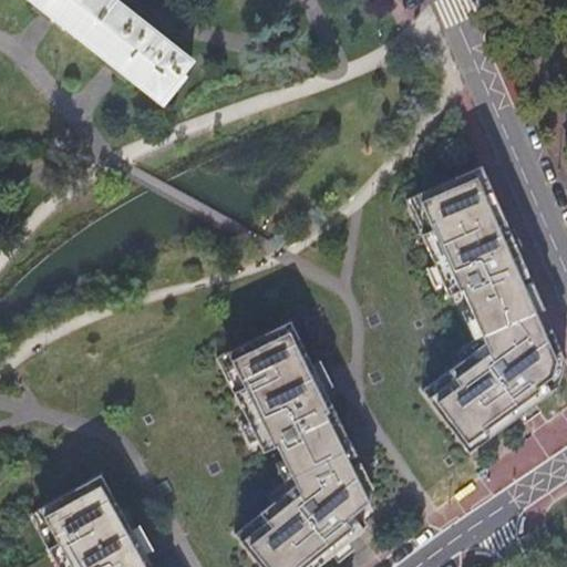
[(111,0),(24,0),(110,63),(106,66),(117,75),(121,72),(158,103),(161,101),(164,103),(184,79),(181,74),(191,63),(111,0)]
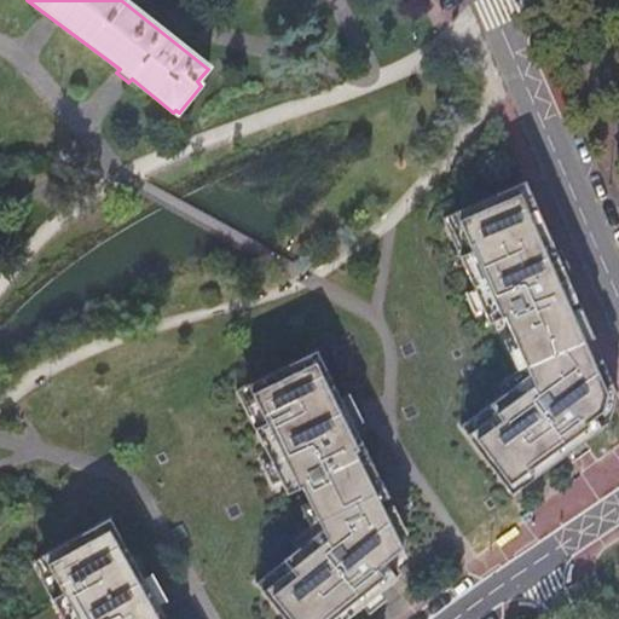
[(526,181),(444,218),(452,239),(464,233),(473,252),(461,256),(475,289),(484,311),(490,324),(504,317),(513,336),(530,376),(504,394),(490,405),(496,414),(468,435),(512,495),(567,455),(574,450),(583,443),(584,441),(602,428),(600,424),(595,418),(603,412),(608,394),(594,363),(585,342),(594,339),(526,181)]
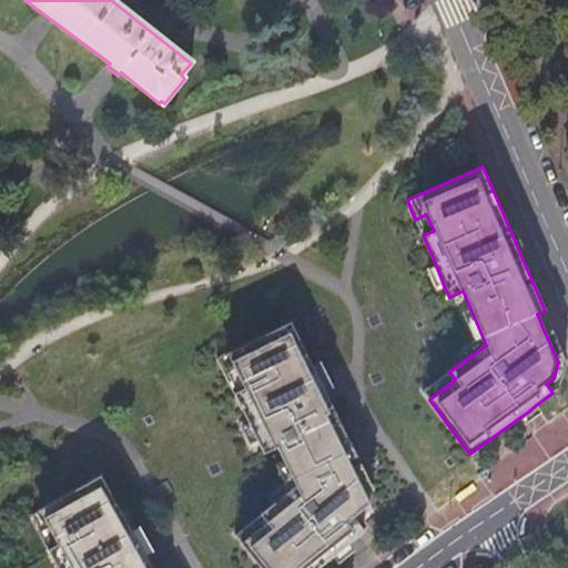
[(426,214),(415,220),(423,235),(434,231),(426,214)]
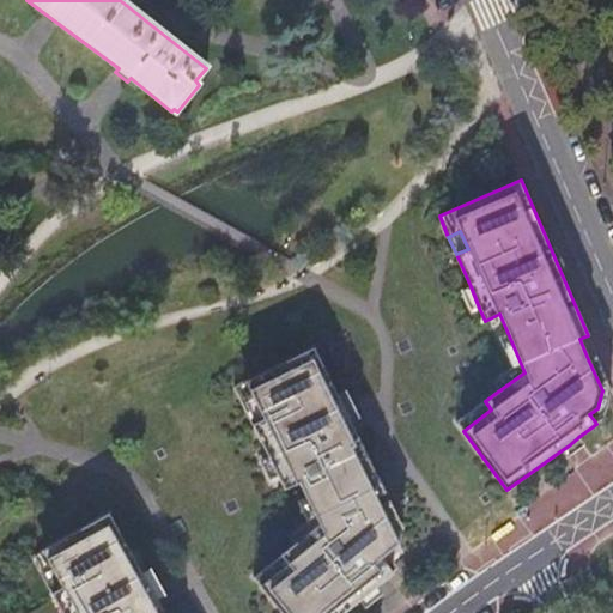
[(479,308),(471,286),(461,291),(471,311),(479,308)]
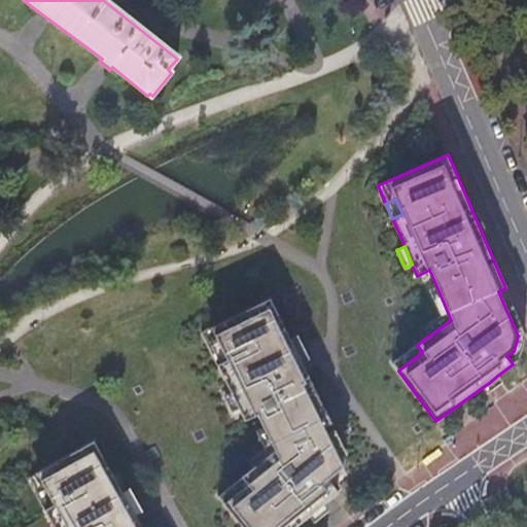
[(451,320),(436,286),(429,289),(441,317),(425,328),(429,336),(451,320)]
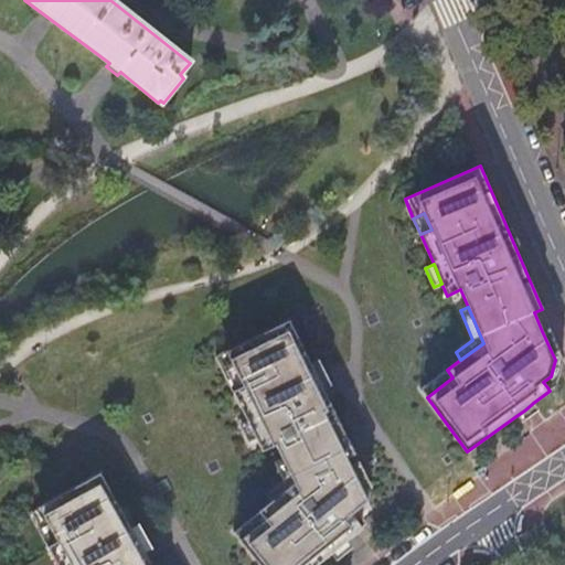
[(233,392),(247,422),(256,439),(262,452),(275,446),(281,459),(294,483),(272,502),(258,512),(265,520),(240,541),(259,564),(317,564),(331,554),(337,550),(345,542),(347,542),(362,529),(351,515),(368,501),(363,492),(351,466),(347,458),(354,455),(322,390),(322,387),(317,377),(310,364),(289,321),(226,352),(243,386),(233,392)]
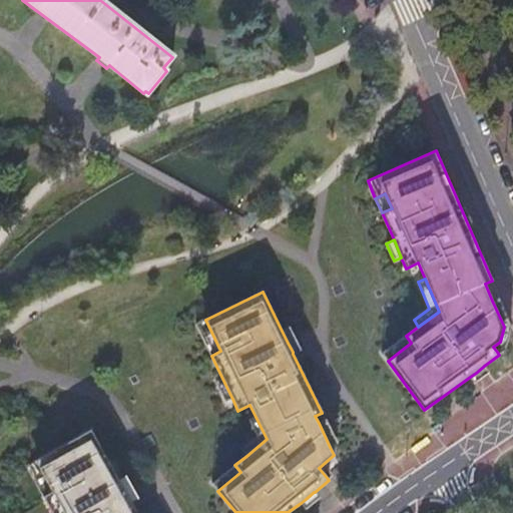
[(499,298),(492,301),(504,327),(500,342),(493,347),(497,352),(506,346),(511,326),(499,298)]
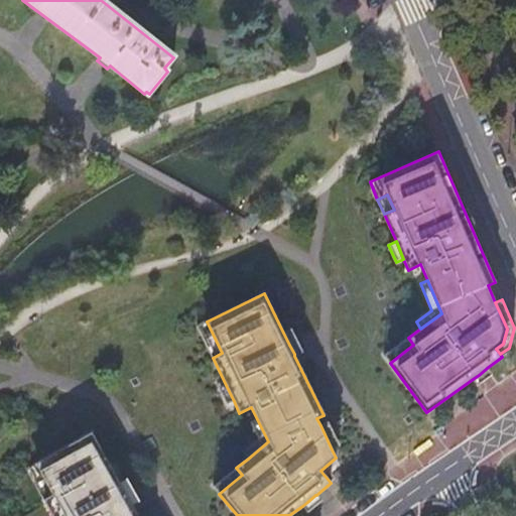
[(197,327),(213,358),(222,353),(207,321),(197,327)]
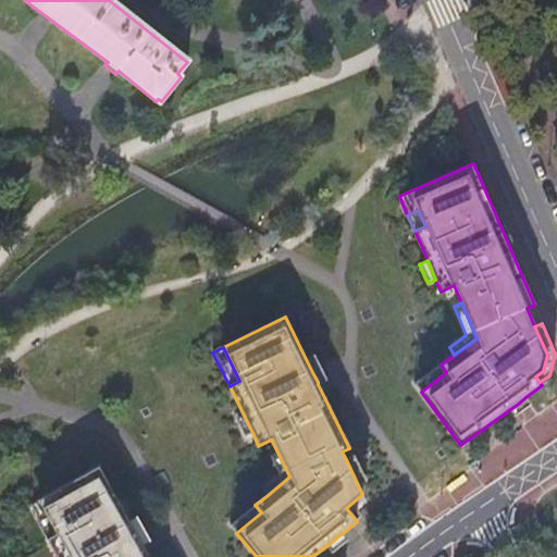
[(313,355),(306,359),(312,372),(318,382),(318,384),(326,381),(313,355)]
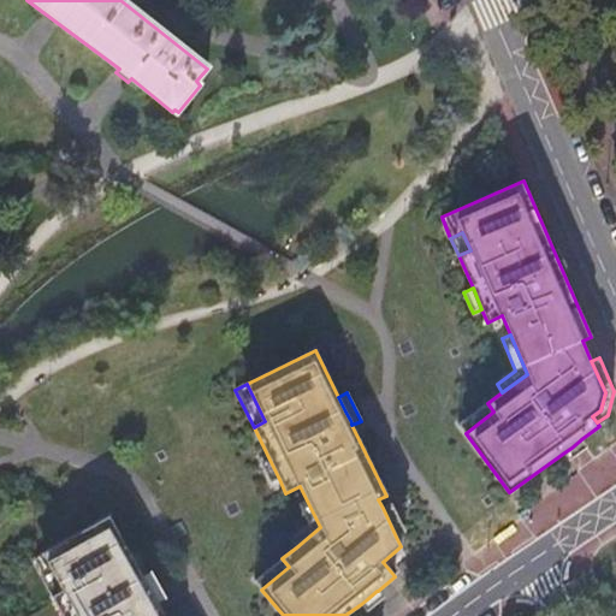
[(493,412),(487,403),(458,424),(466,433),(493,412)]
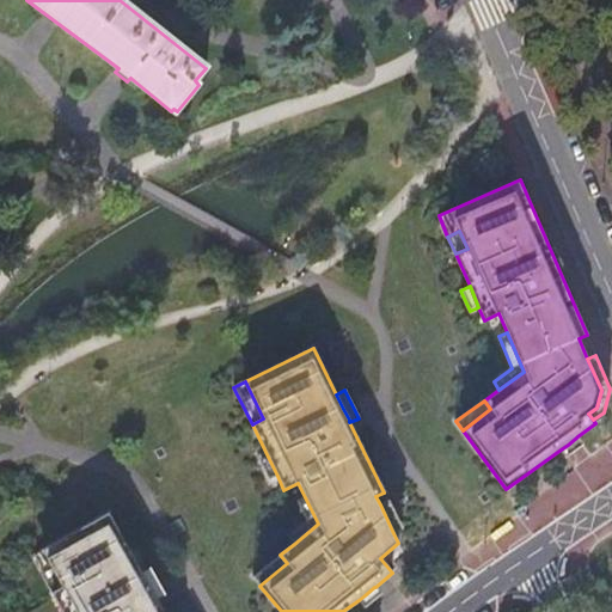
[(568,445),(561,450),(567,457),(583,445),(577,436),(576,438),(568,445)]
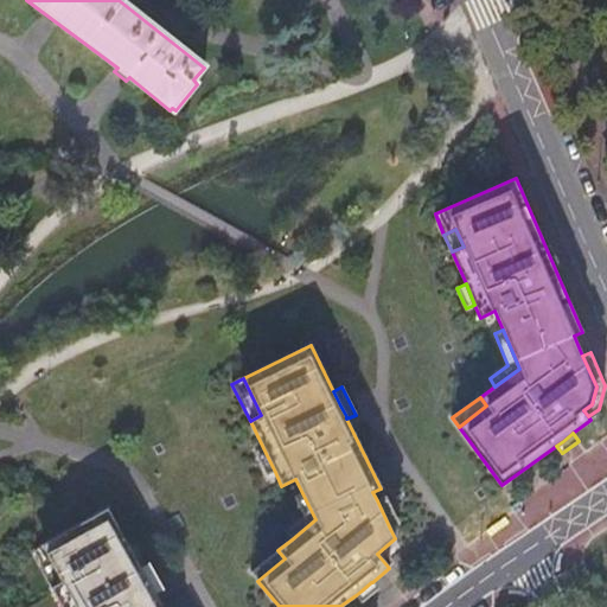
[(275,472),(266,453),(256,457),(266,475),(275,472)]
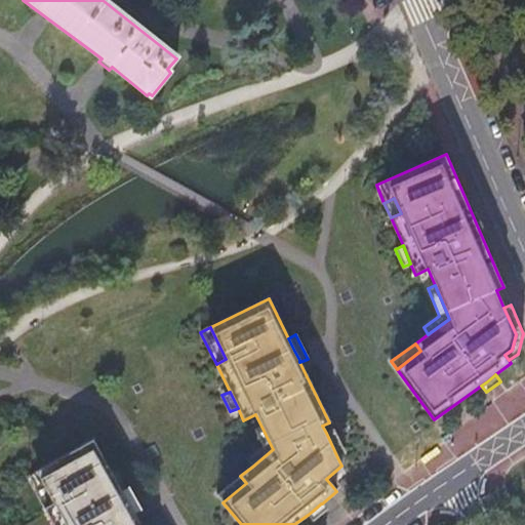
[(273,449),(261,427),(254,430),(263,447),(247,459),(252,467),(273,449)]
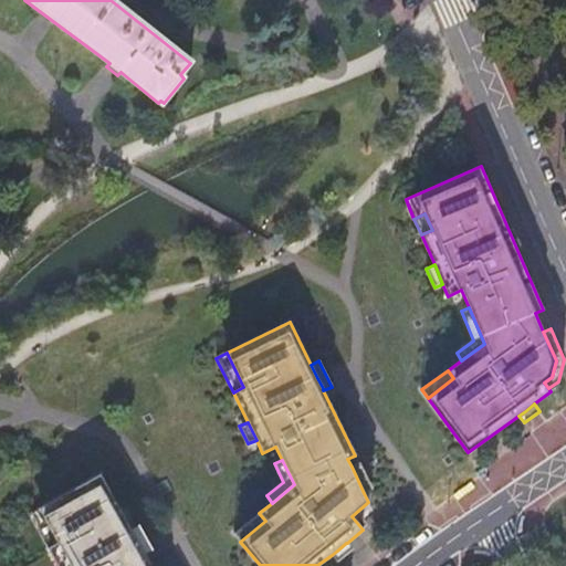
[(359,463),(352,467),(364,493),(371,489),(359,463)]
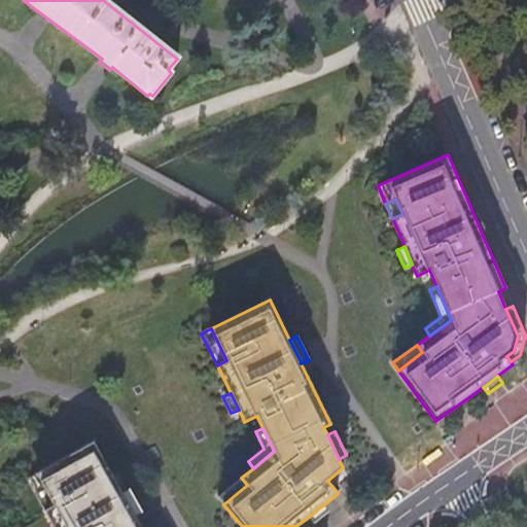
[(93,442),(36,473),(54,505),(44,511),(53,526),(140,526),(135,517),(134,515),(130,506),(121,493),(93,442)]
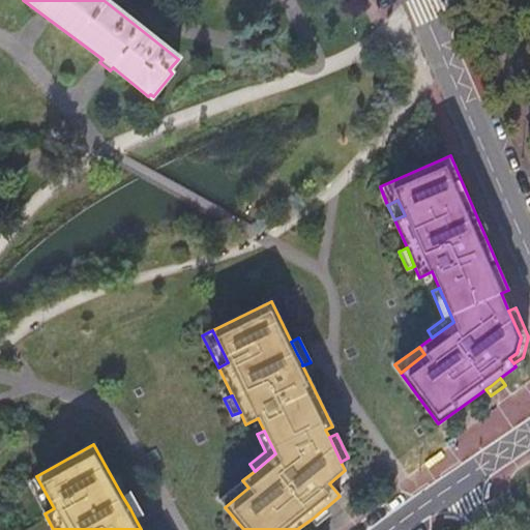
[(36,476),(27,481),(45,513),(54,508),(36,476)]
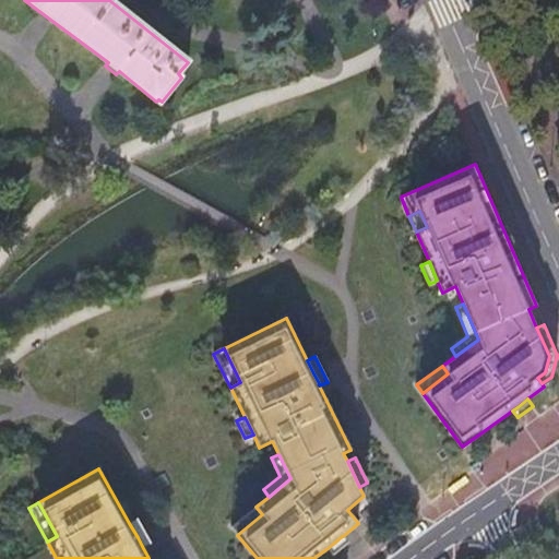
[(262,514),(256,507),(230,527),(237,535),(262,514)]
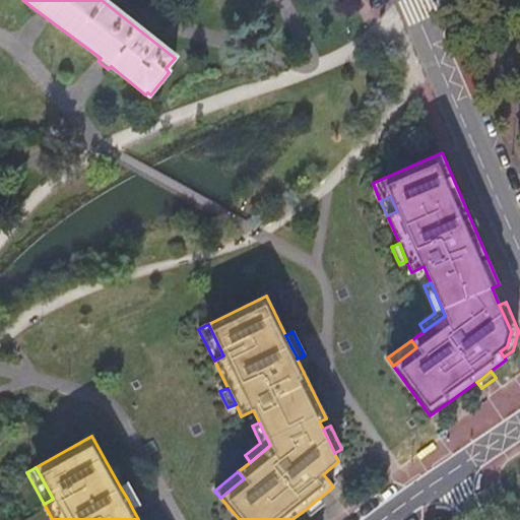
[(127,482),(120,486),(128,500),(132,508),(133,510),(140,506),(127,482)]
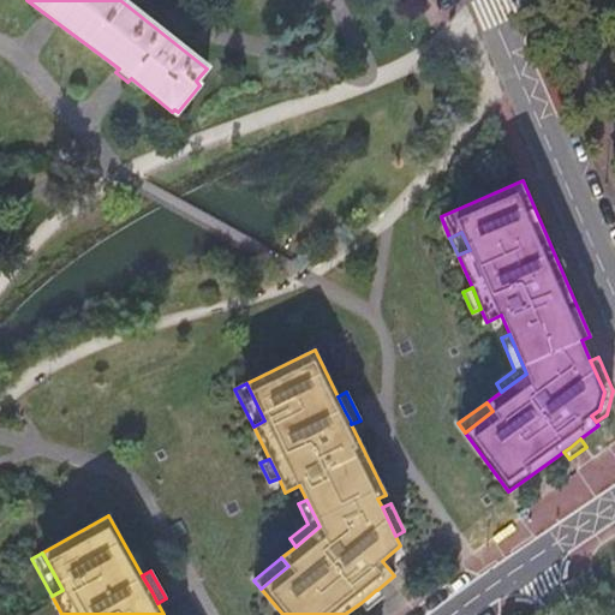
[(366,598),(360,603),(366,610),(383,597),(377,590),(376,590),(366,598)]
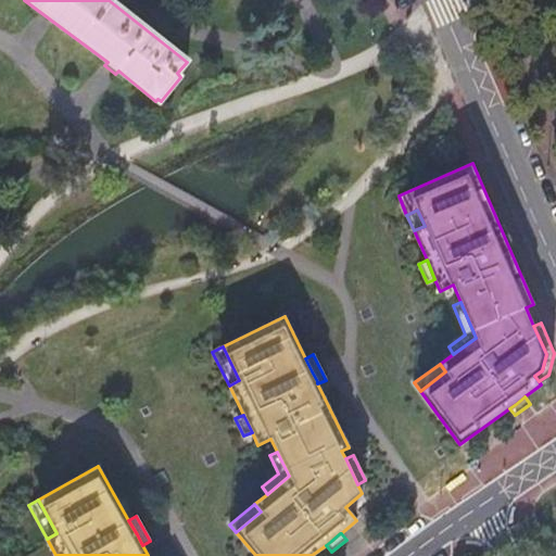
All buildings are outlined.
